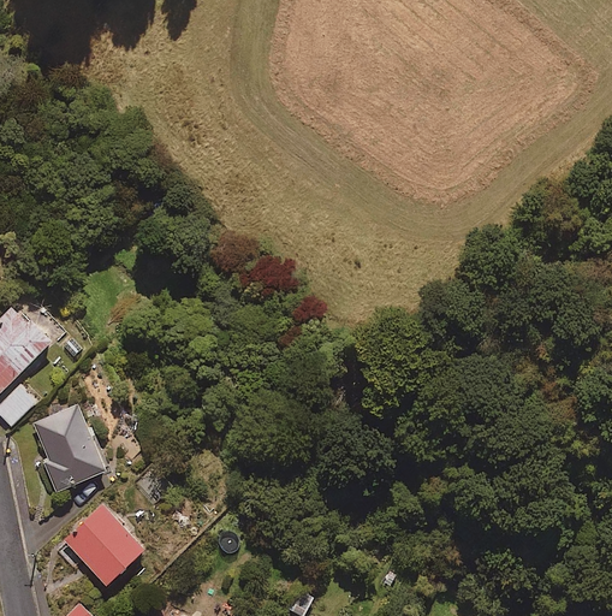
[(0,391),(61,331),(25,294),(0,318),(0,391)]
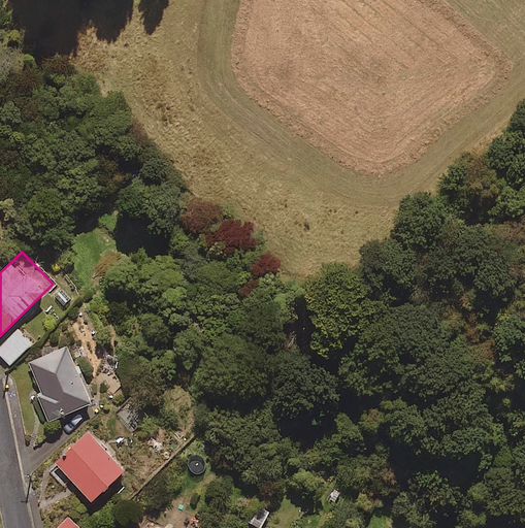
[(30,343),(17,330),(0,347),(0,356),(9,365),(30,343)]
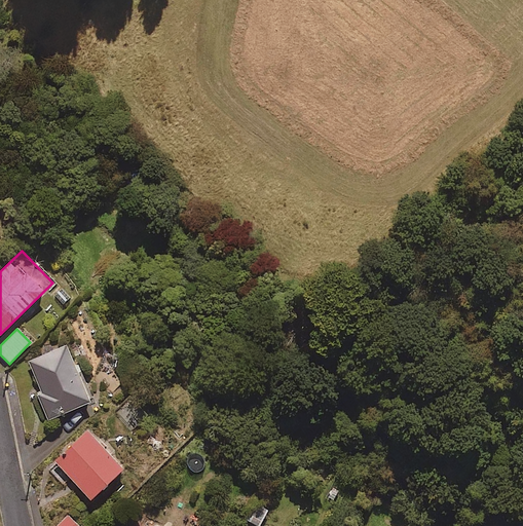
[(91,401),(69,344),(29,361),(41,390),(37,392),(48,418),(91,401)]
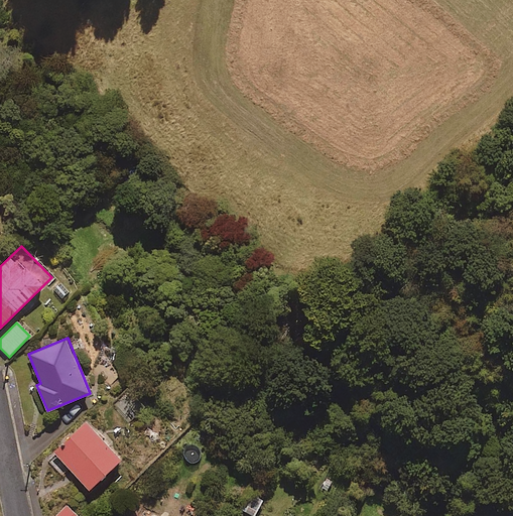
[(85,421),(53,450),(56,455),(48,463),(59,474),(68,467),(89,490),(121,461),(85,421)]
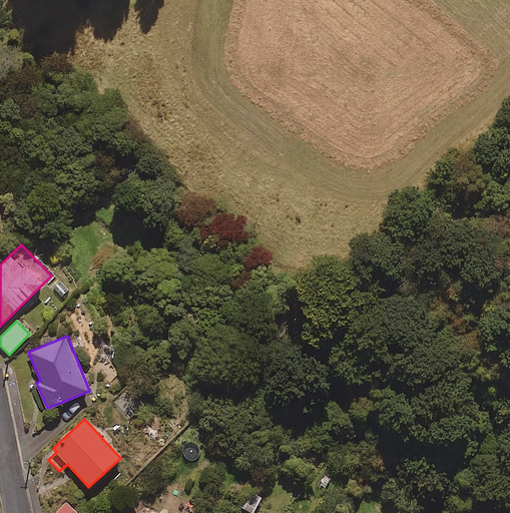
[(246,489),(236,506),(248,512),(249,512),(260,497),(246,489)]
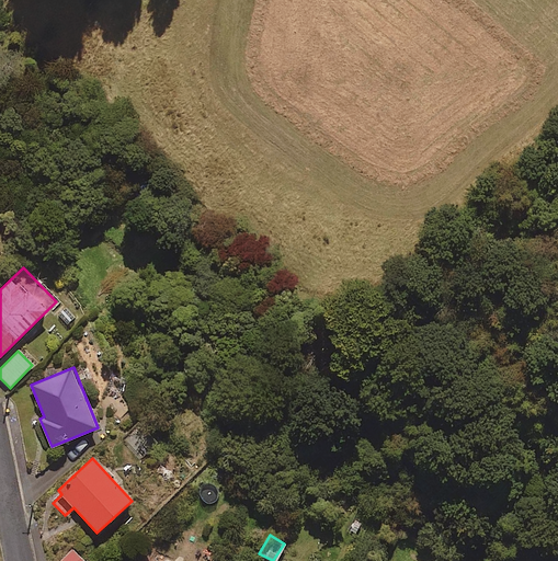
[(82,560),(70,549),(58,560),(82,560)]
